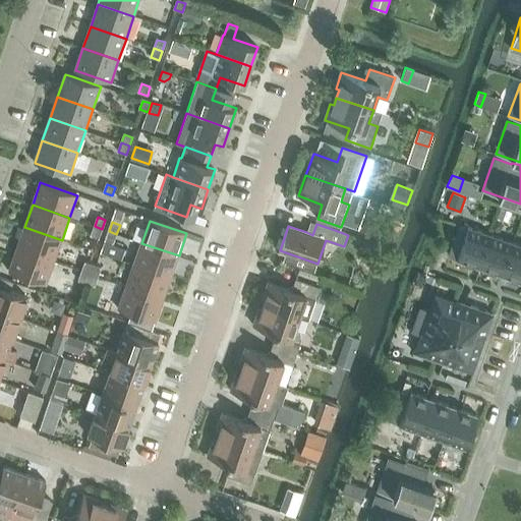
[(464,238),(467,228),(460,225),(456,235),(464,238)]
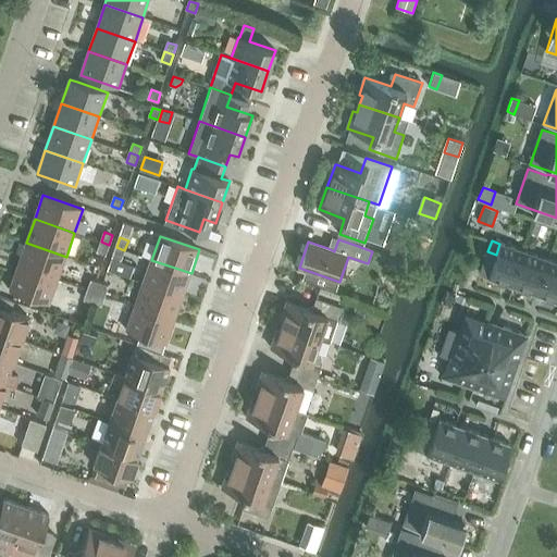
[(101,242),(97,252),(106,256),(109,245),(101,242)]
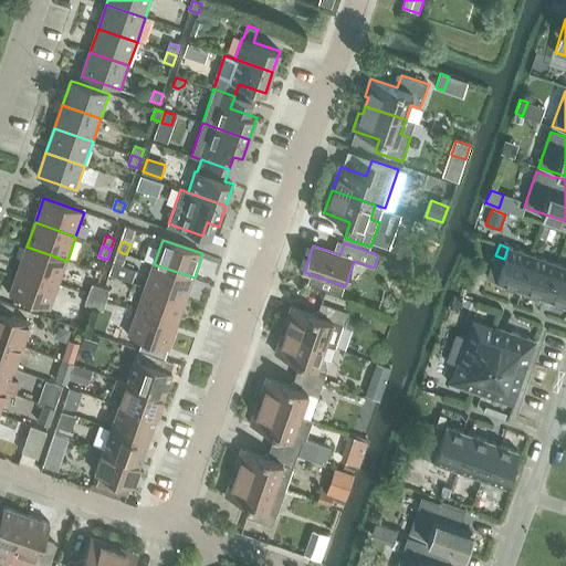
[(19,270),(59,284),(67,261),(27,247),(19,270)]
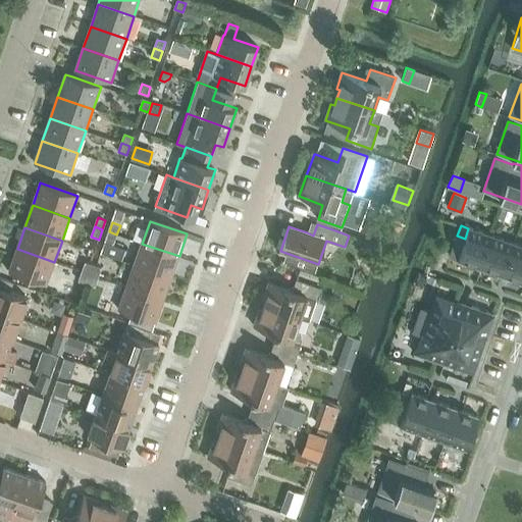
[(458,259),(457,260),(480,268),(491,236),(469,227),(468,228),(465,239),(461,249),(458,259)]
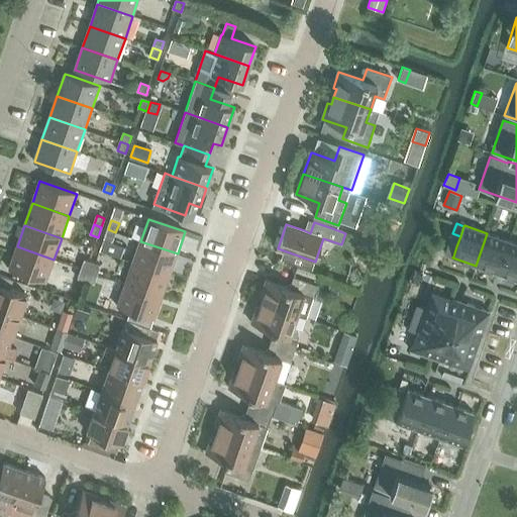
[(108,229),(104,239),(112,241),(115,232),(108,229)]
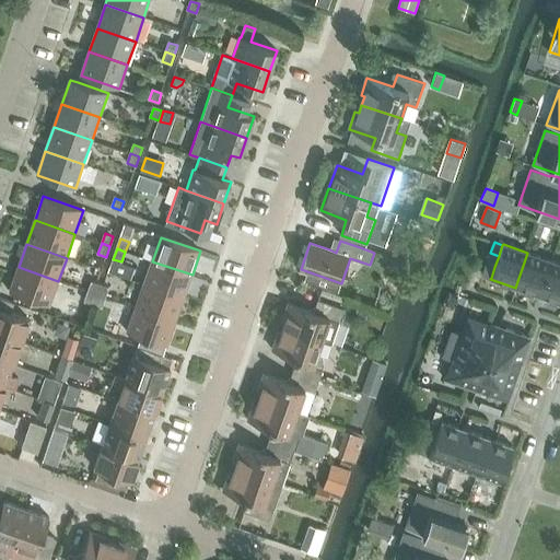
[(494,267),(499,256),(490,253),(486,264),(494,267)]
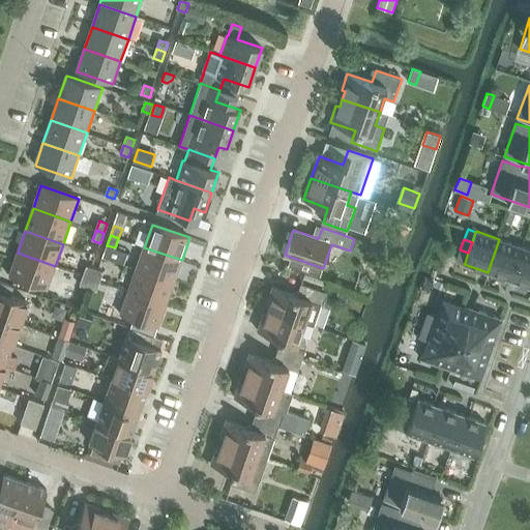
[(488,272),(509,280),(522,246),(499,239),(488,272)]
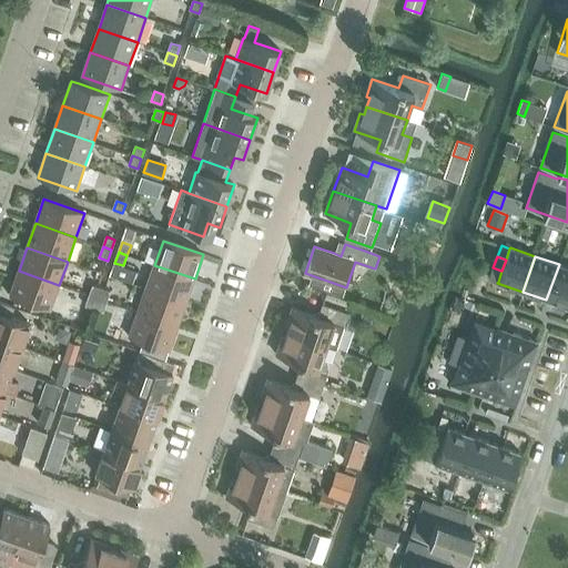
[(424,257),(418,261),(416,266),(426,270),(429,260),(424,257)]
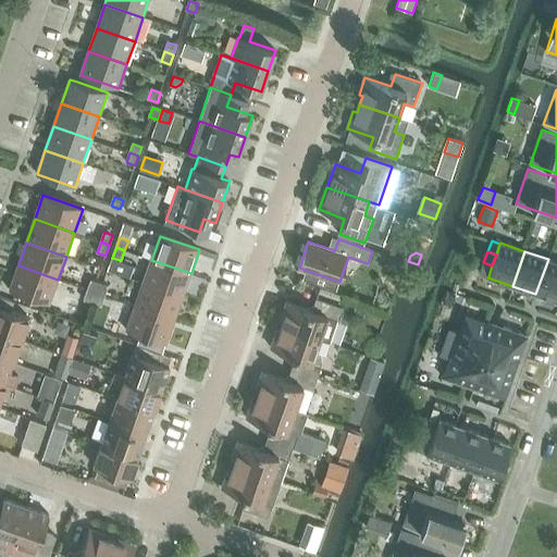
[(535,294),(543,297),(556,301),(556,262),(548,259),(535,294)]
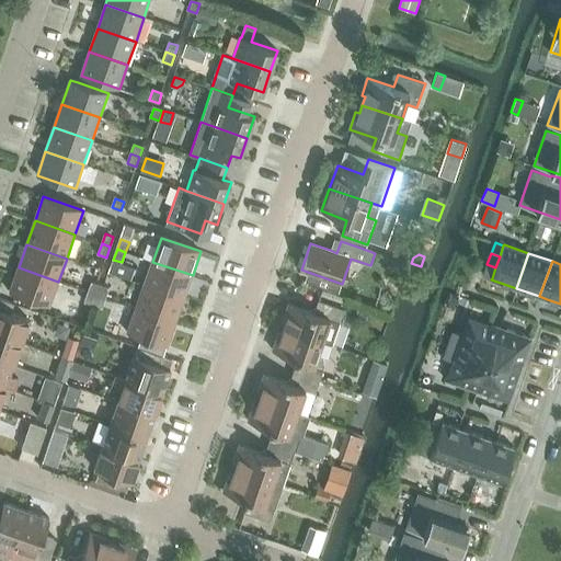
[(144,285),(184,299),(193,275),(152,262),(144,285)]
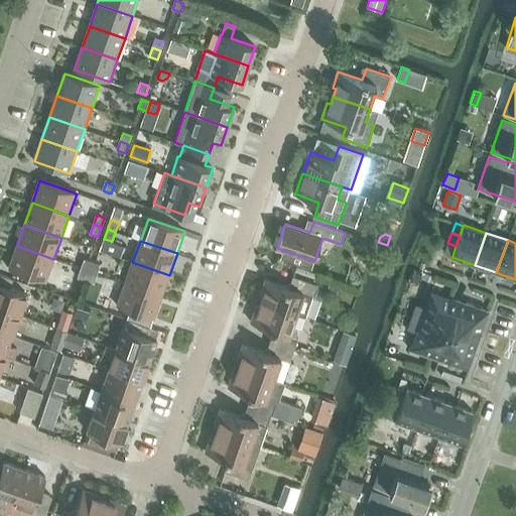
[(453,256),(456,246),(447,243),(444,253),(453,256)]
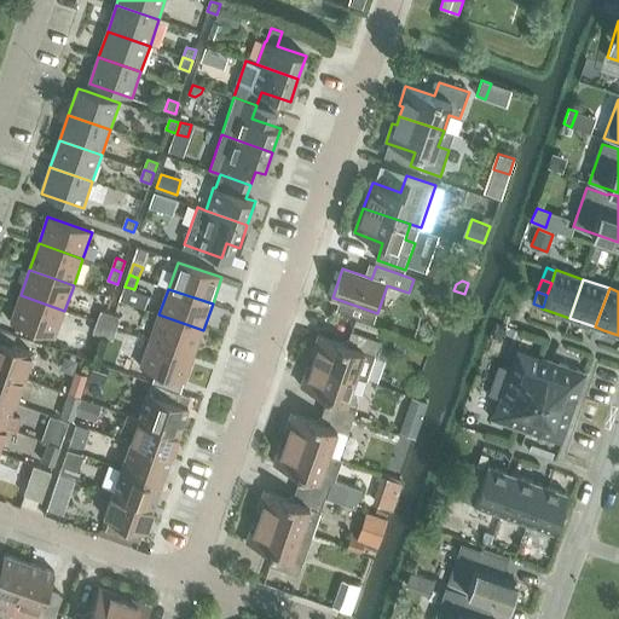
[(11,323),(56,337),(64,311),(21,295),(11,323)]
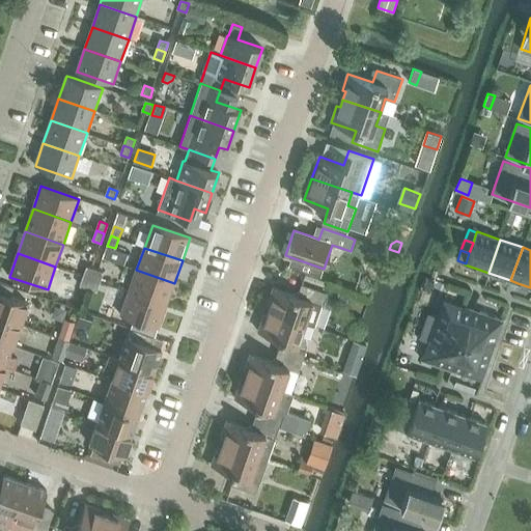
[(83,277),(92,279),(95,270),(87,267),(83,277)]
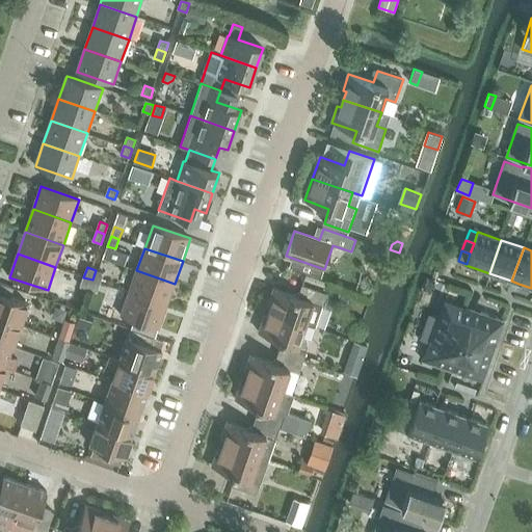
[(96,270),(92,280),(101,283),(104,273),(96,270)]
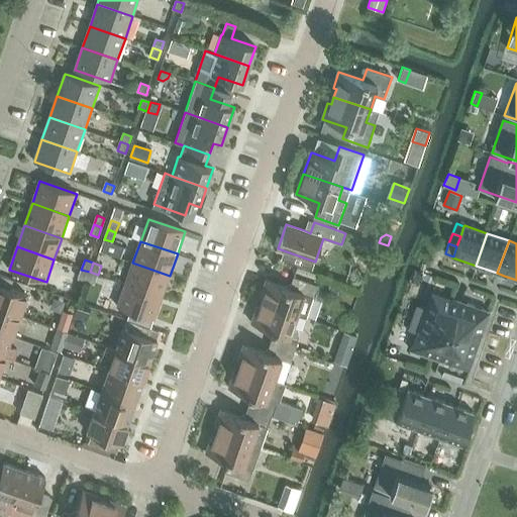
[(125,285),(163,298),(170,276),(132,263),(125,285)]
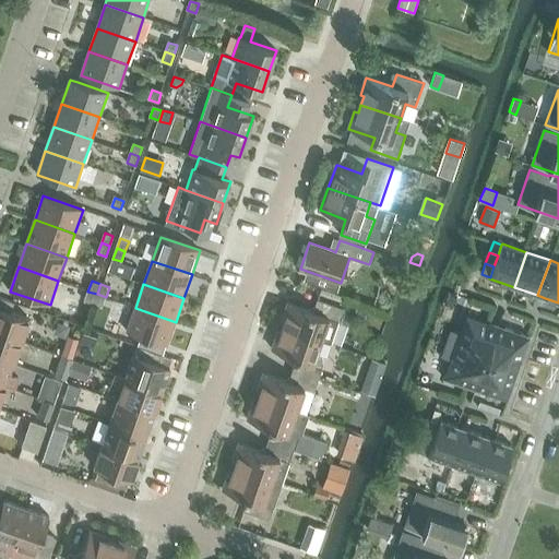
[(84,301),(93,305),(97,294),(87,292),(84,301)]
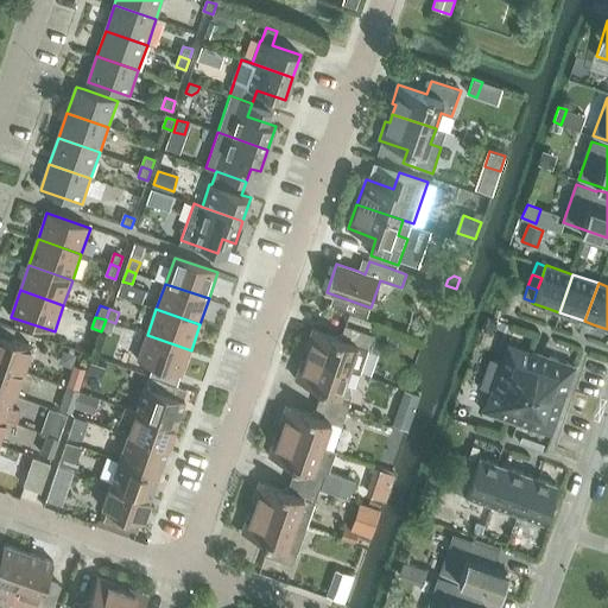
[(101,331),(111,335),(115,323),(106,320),(101,331)]
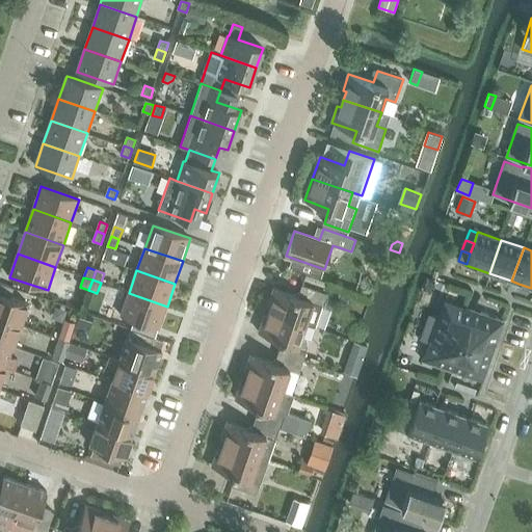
[(274,289),(269,304),(271,304),(269,312),(307,324),(315,327),(322,307),(327,294),(302,286),(298,297),(274,289)]
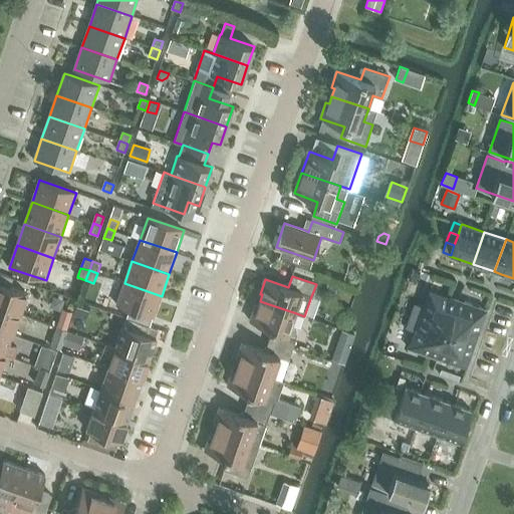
[(0,307),(19,314),(27,293),(0,283),(0,307)]
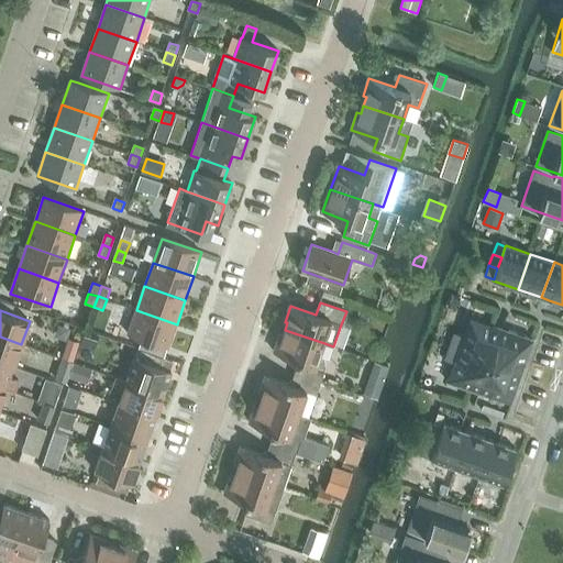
[(128,334),(168,349),(177,324),(136,310),(128,334)]
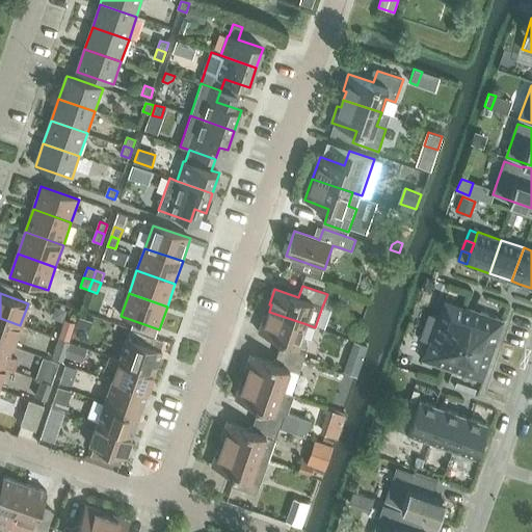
[(422,360),(450,370),(482,381),(504,320),(443,298),(436,316),(429,314),(421,340),(428,342),(422,360)]
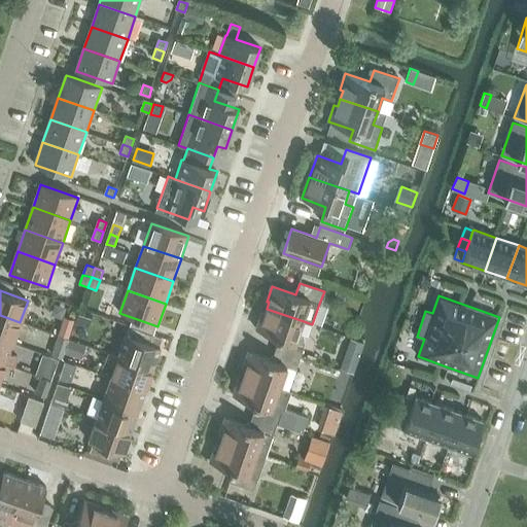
[(261,314),(256,329),(280,338),(276,349),(301,357),(305,345),(303,344),(305,339),(303,336),(300,335),(304,321),(267,309),(265,315),(261,314)]
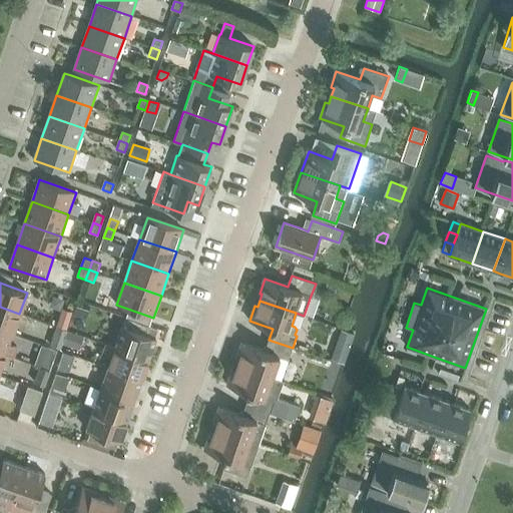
[(0,330),(12,334),(19,314),(0,307),(0,330)]
